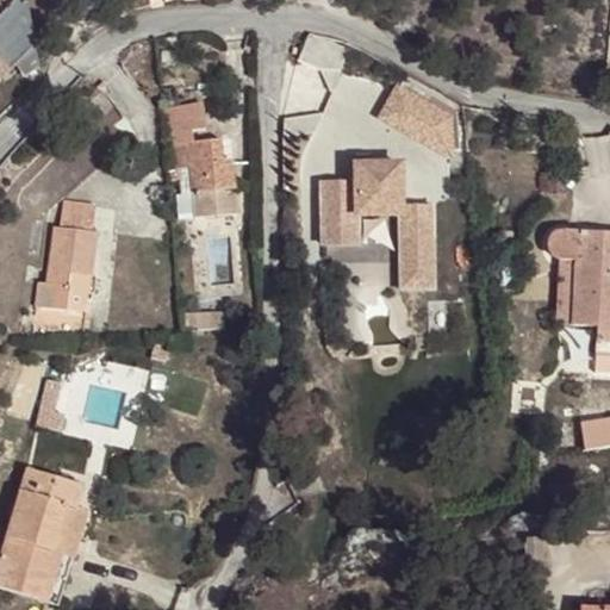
[(24,78),(38,69),(23,0),(14,0),(0,16),(0,75),(1,78),(16,63),(24,78)]
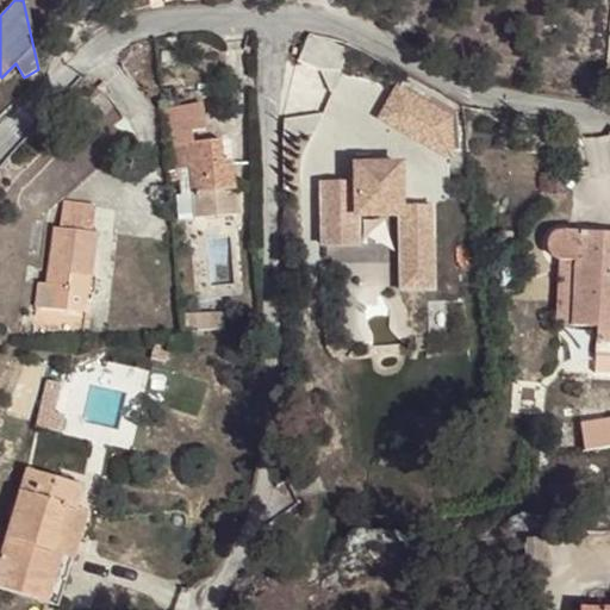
[(311,32),(303,57),(341,70),(349,45),(311,32)]
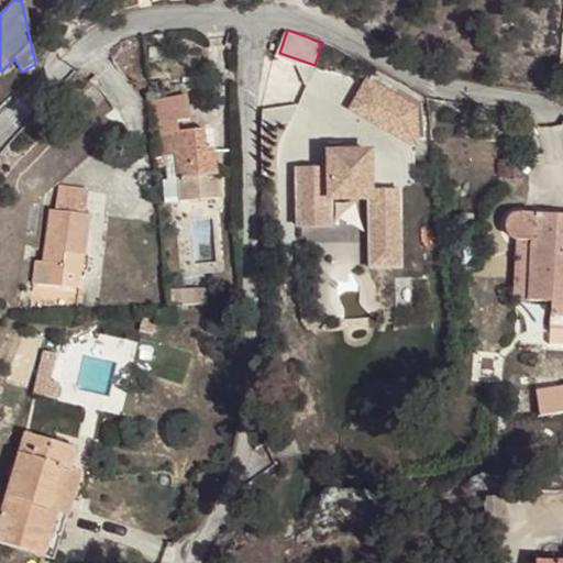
[(310,69),(275,56),(268,77),(302,90),(310,69)]
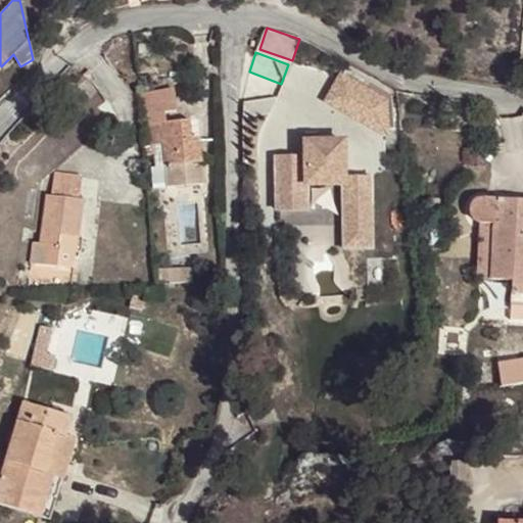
[(328,114),(392,123),(397,85),(333,77),(328,114)]
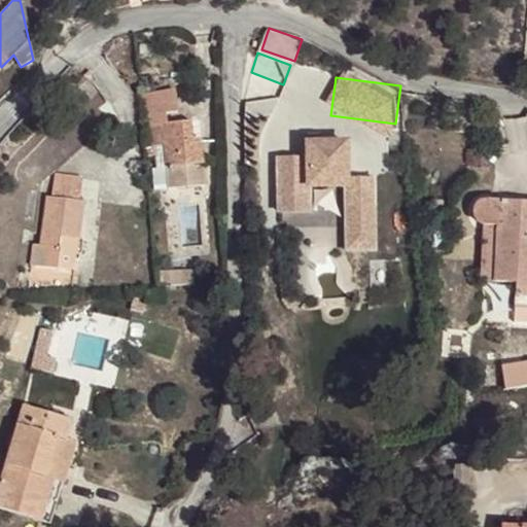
[(140,93),(141,115),(166,112),(176,112),(174,90),(140,93)]
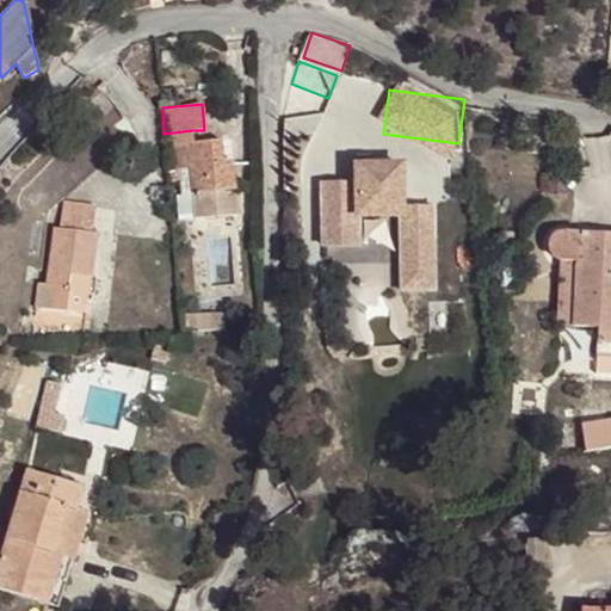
[(192,193),(196,217),(238,214),(233,165),(223,166),(221,141),(193,143),(192,130),(164,134),(167,170),(179,168),(180,181),(168,183),(170,196),(178,193),(192,193)]
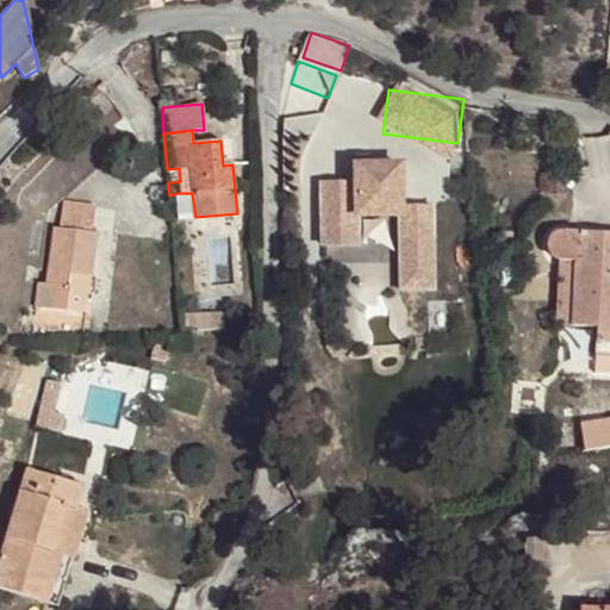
[(356,155),(356,166),(371,166),(372,156),(356,155)]
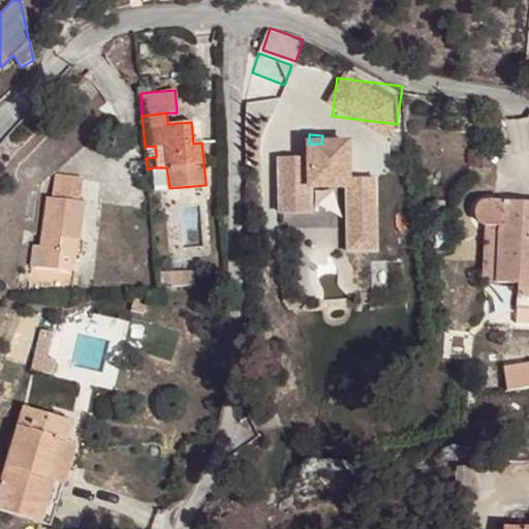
[(321,144),(309,144),(309,159),(280,160),(280,213),(310,213),(310,187),(347,187),(348,251),(375,251),(375,179),(348,179),(348,144),(321,144)]
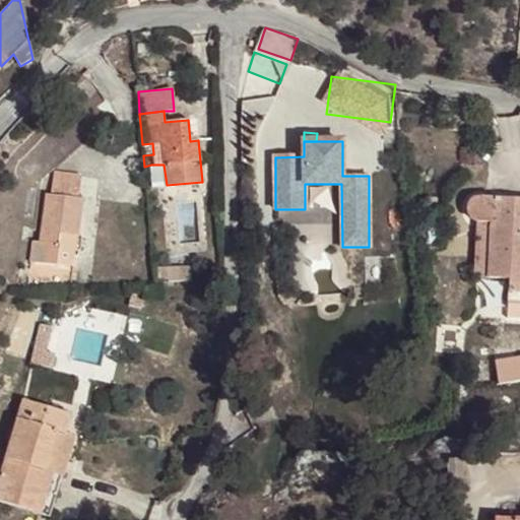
[(164,165),(151,165),(153,187),(167,185),(164,165)]
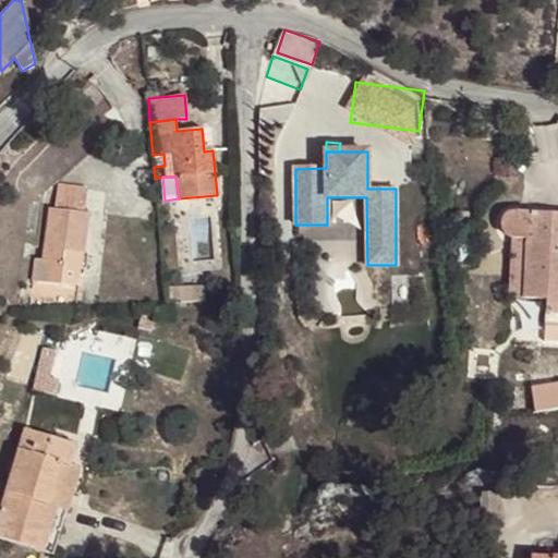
[(65,252),(83,254),(88,214),(84,213),(86,187),(60,183),(57,208),(49,207),(44,249),(36,247),(32,280),(61,284),(65,252)]
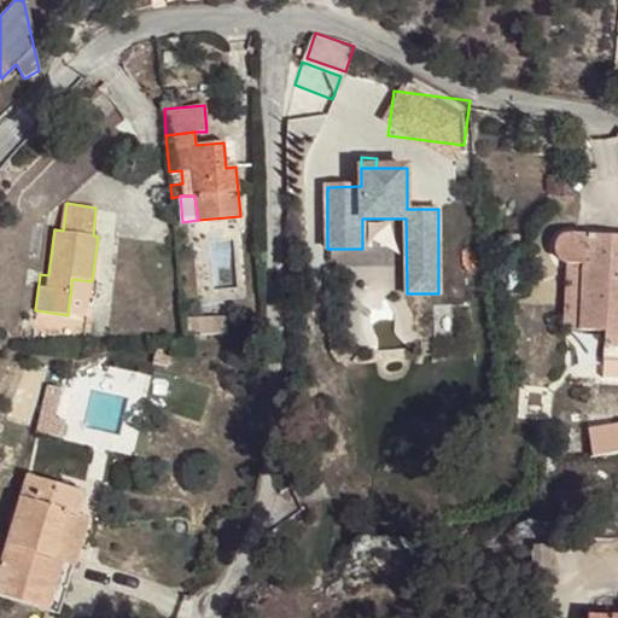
[(559,262),(566,264),(583,264),(578,330),(606,332),(606,347),(617,347),(617,235),(564,233),(559,235),(557,239),(555,244),(554,250),(554,255),(559,262)]
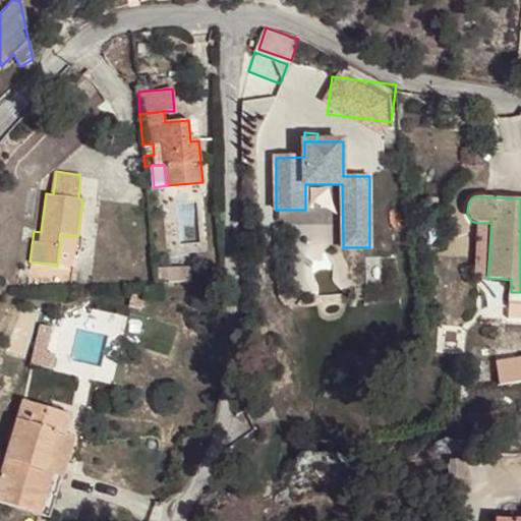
[(477,223),(474,278),(487,278),(491,223),(477,223)]
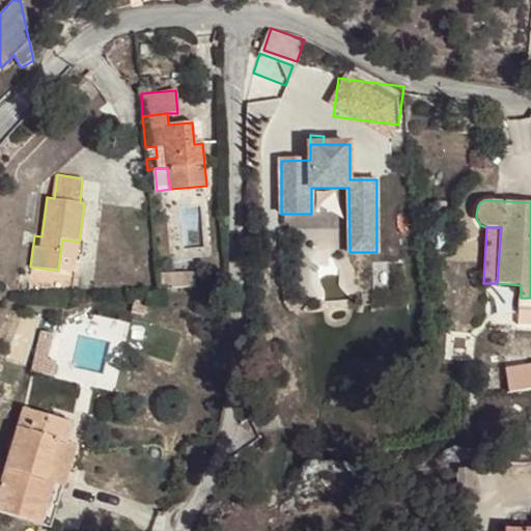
[(62,240),(58,271),(75,273),(79,242),(62,240)]
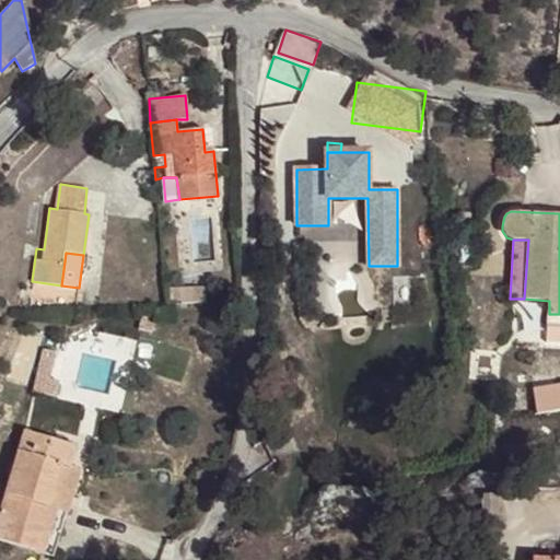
[(168,304),(206,302),(205,287),(168,289),(168,304)]
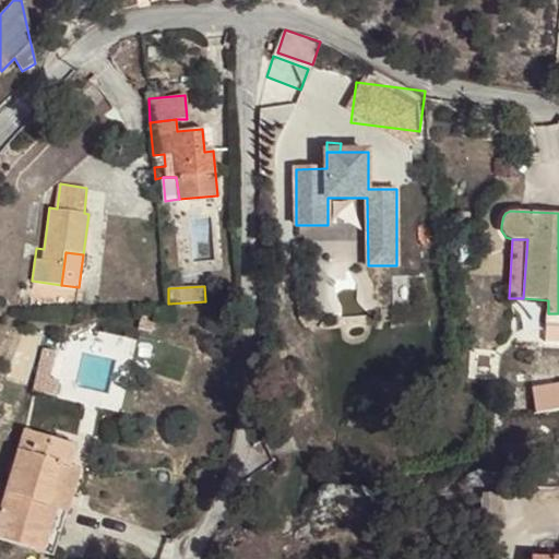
[(558,407),(558,383),(532,387),(535,411),(558,407)]
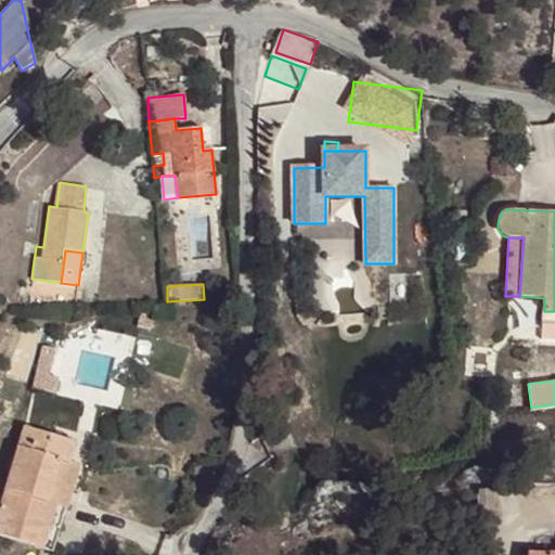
[(25,426),(0,505),(0,534),(43,549),(71,462),(77,441),(25,426)]
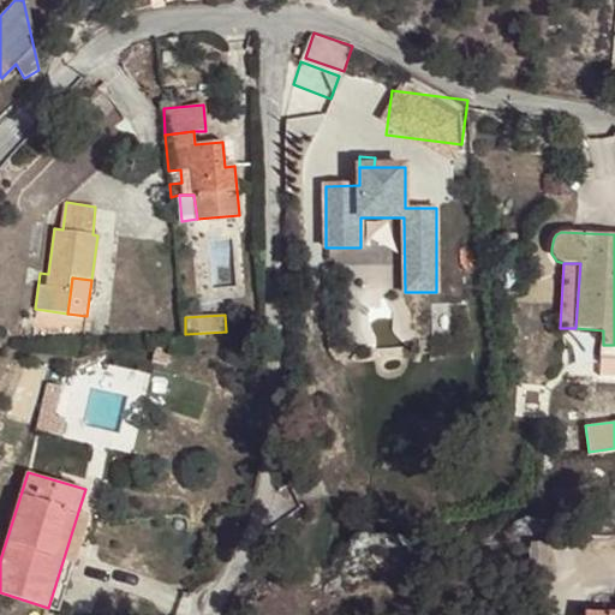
[(89,515),(78,512),(48,608),(60,611),(89,515)]
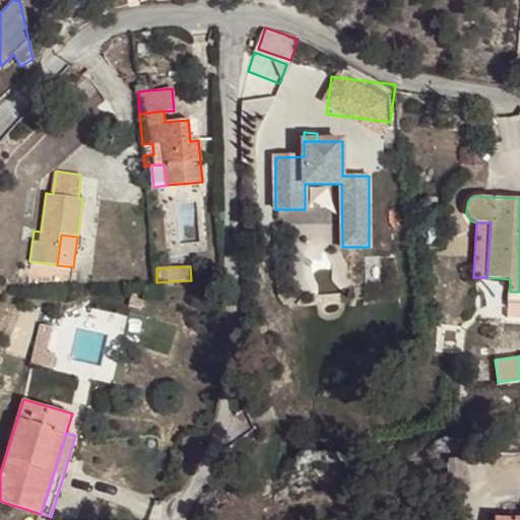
[(449,493),(464,491),(462,457),(447,458),(449,493)]
